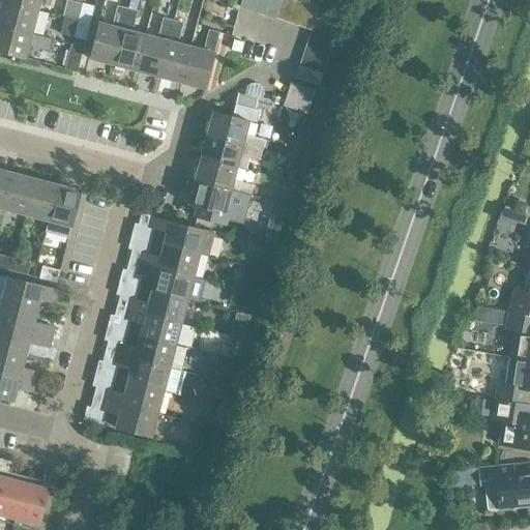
[(2,0),(0,7),(0,25),(31,34),(37,9),(2,0)]
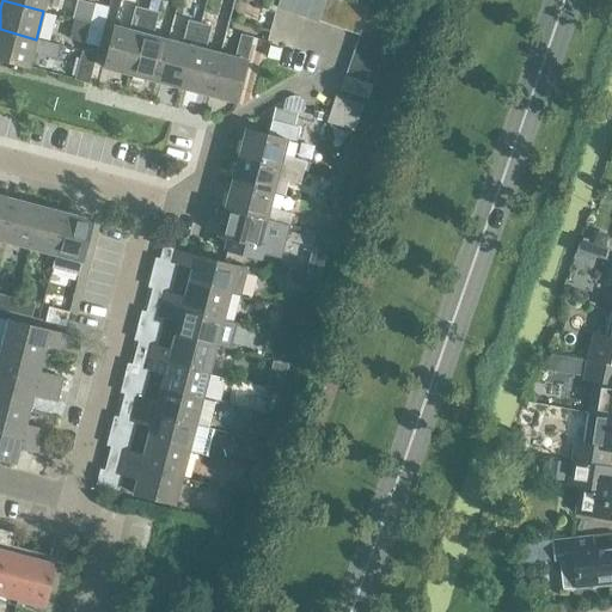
[(1,0),(2,0),(43,11),(46,0),(1,0)]
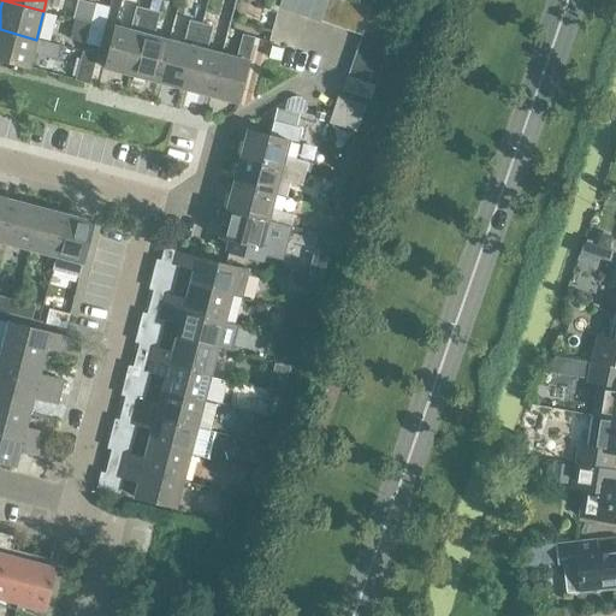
[(280,0),(278,7),(292,12),(296,0),(280,0)]
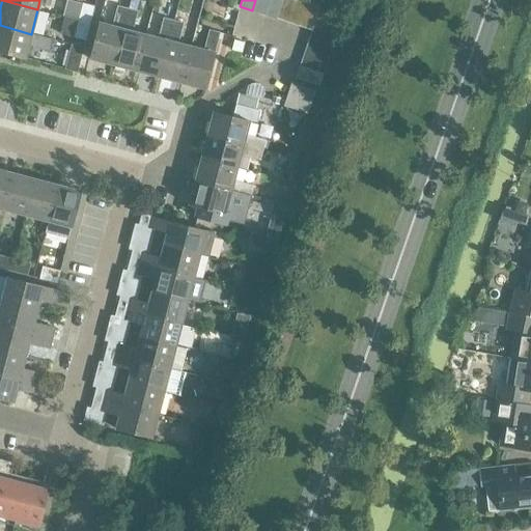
[(255,0),(252,10),(263,15),(269,0),(255,0)]
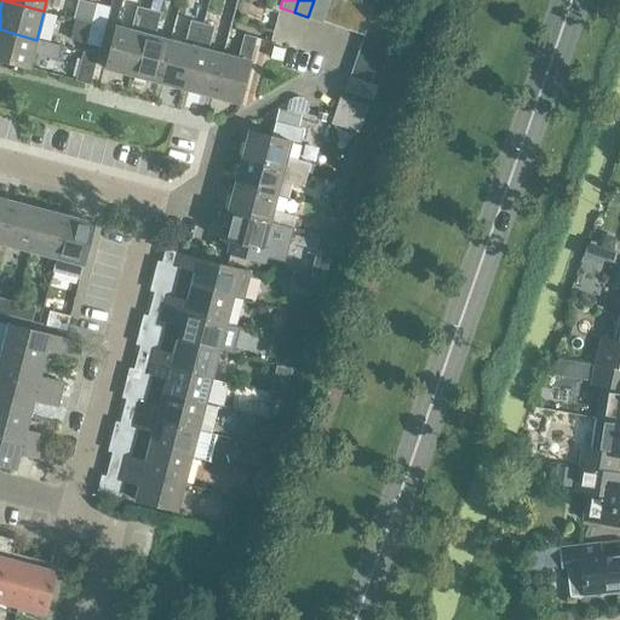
[(314,0),(308,17),(321,22),(328,0),(314,0)]
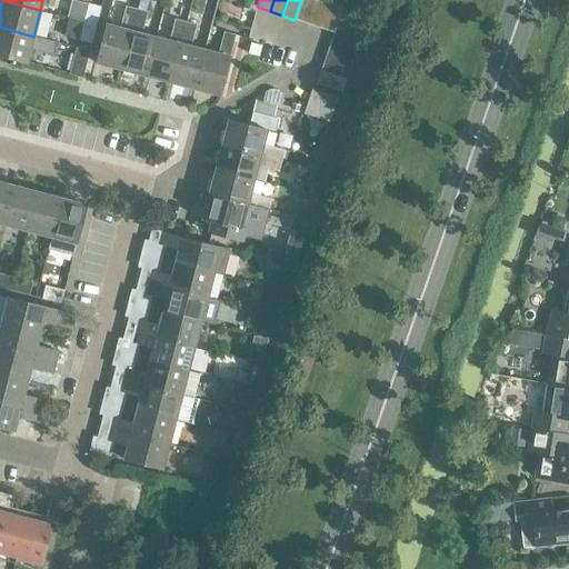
[(301,0),(295,20),(308,25),(316,0),(301,0)]
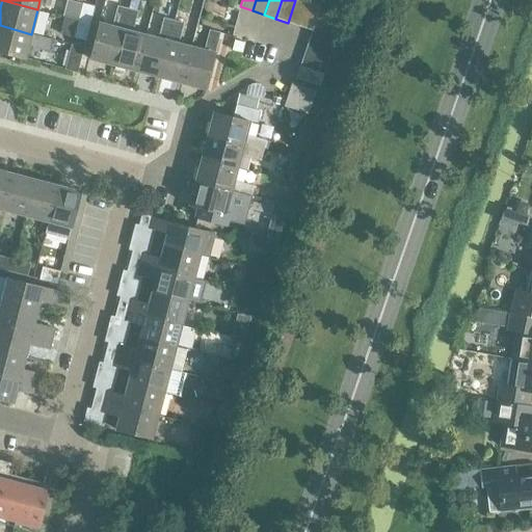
[(295,0),(288,23),(299,26),(308,2),(299,0),(295,0)]
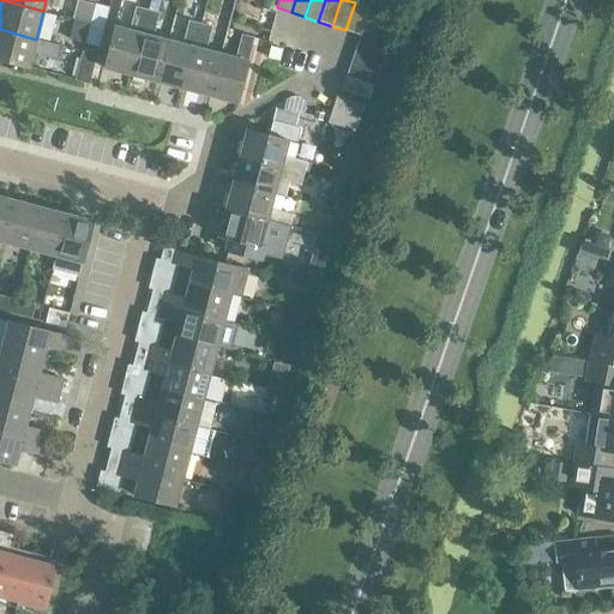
[(345,30),(360,35),(369,7),(355,2),(345,30)]
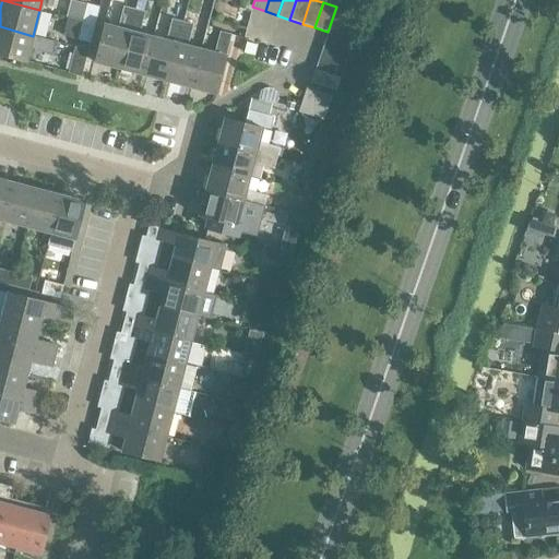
[(86,3),(82,22),(95,25),(99,7),(86,3)]
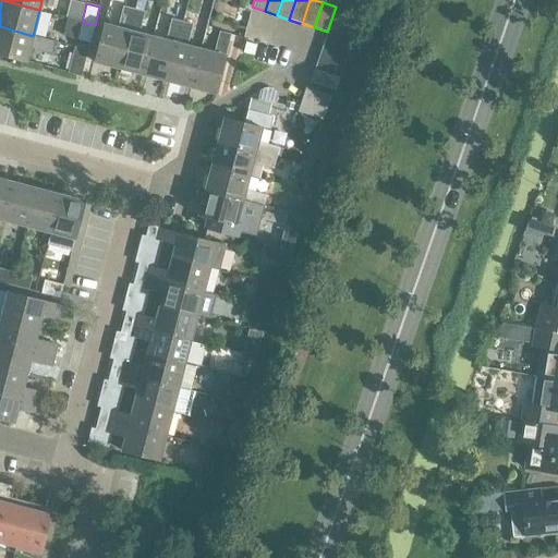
[(94,62),(119,69),(134,9),(123,7),(118,27),(104,24),(94,62)]
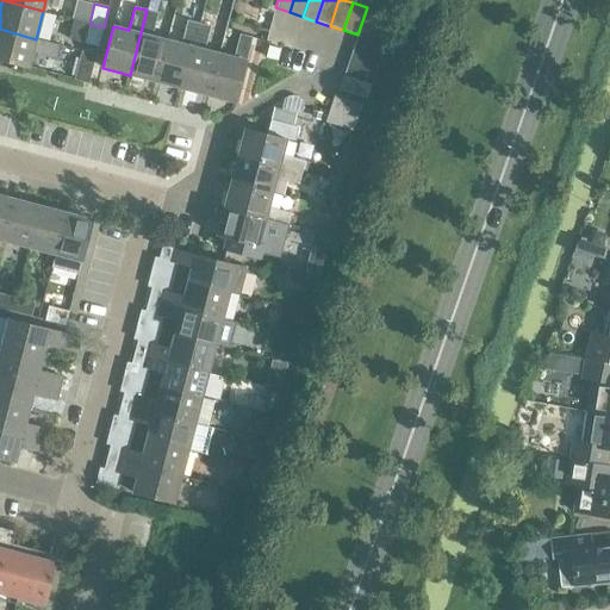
[(358,35),(353,49),(380,58),(394,17),(367,7),(358,35)]
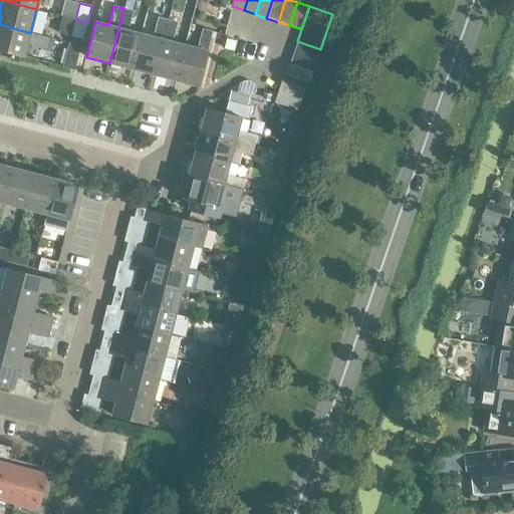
[(109,63),(132,68),(141,34),(129,31),(134,11),(123,8),(109,63)]
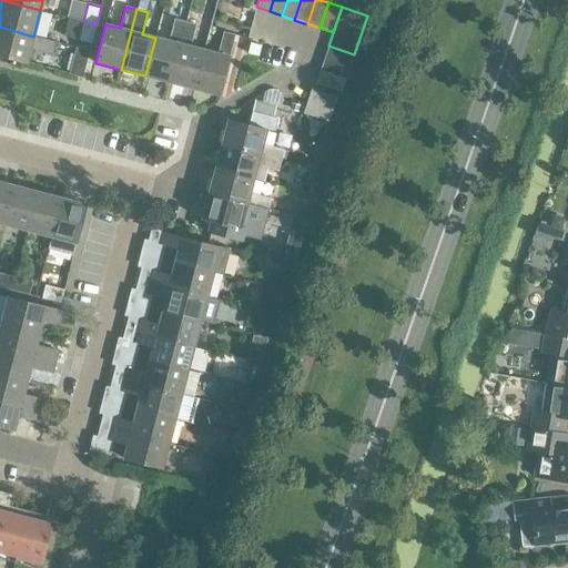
[(145,75),(170,82),(185,22),(174,19),(169,41),(155,38),(145,75)]
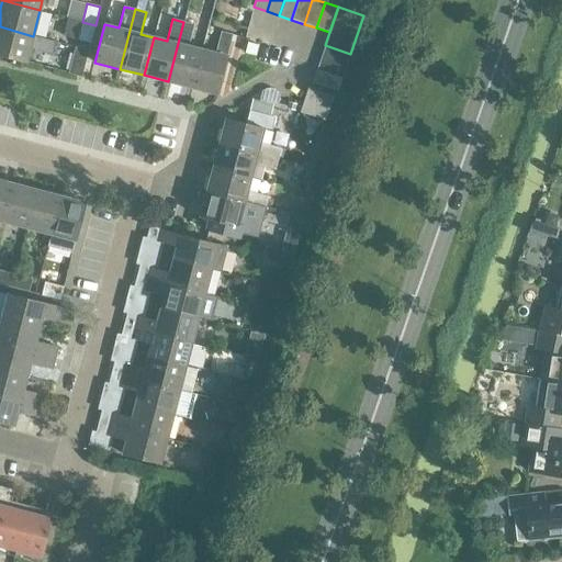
[(96,25),(82,22),(78,40),(91,43),(96,25)]
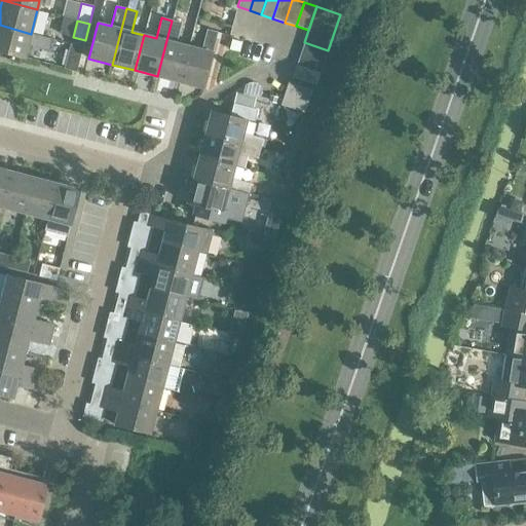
[(157,76),(180,82),(189,46),(177,43),(182,23),(172,21),(157,76)]
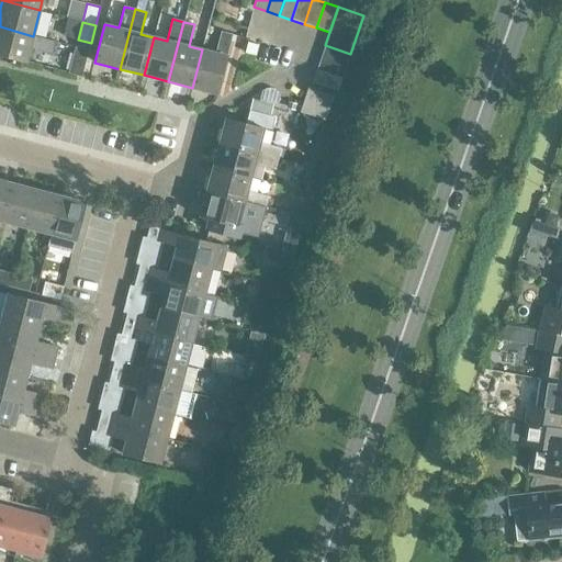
[(33,36),(0,26),(0,55),(26,63),(33,36)]
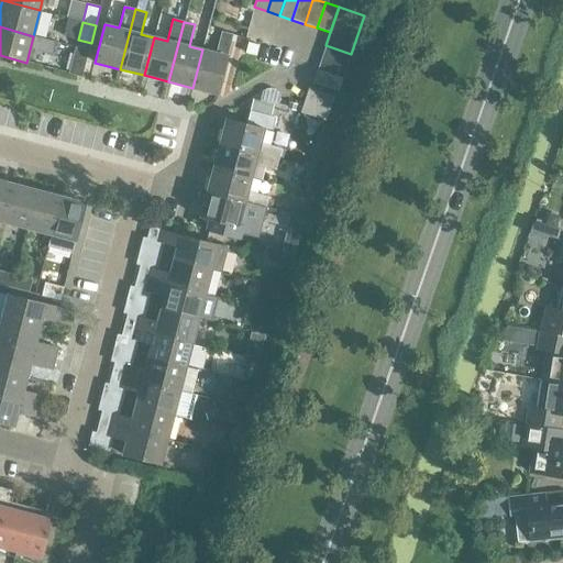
[(202,50),(192,88),(218,95),(228,56),(233,34),(221,32),(216,53),(202,50)]
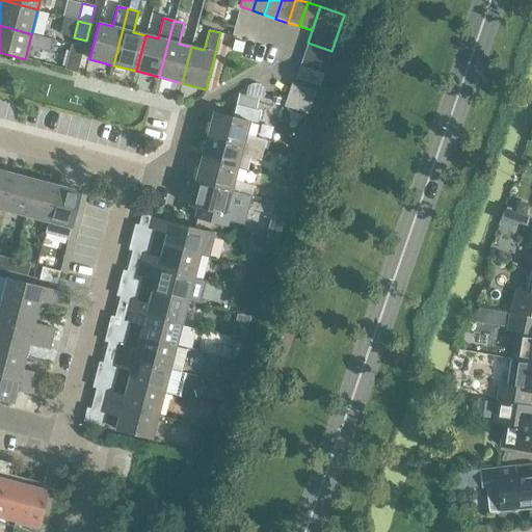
[(308,43),(303,54),(327,62),(331,51),(308,43)]
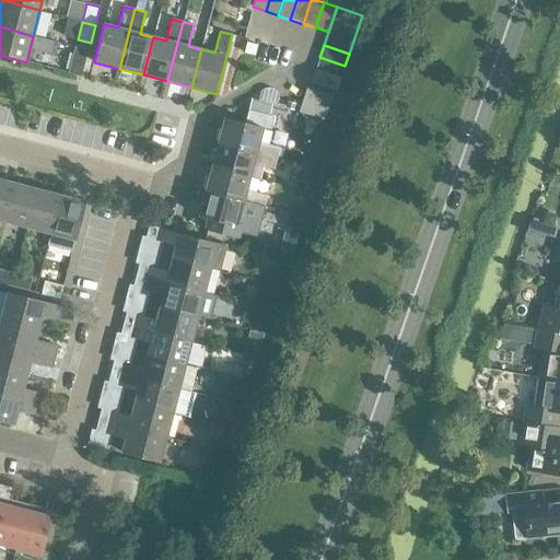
[(76,46),(69,73),(81,77),(89,49),(76,46)]
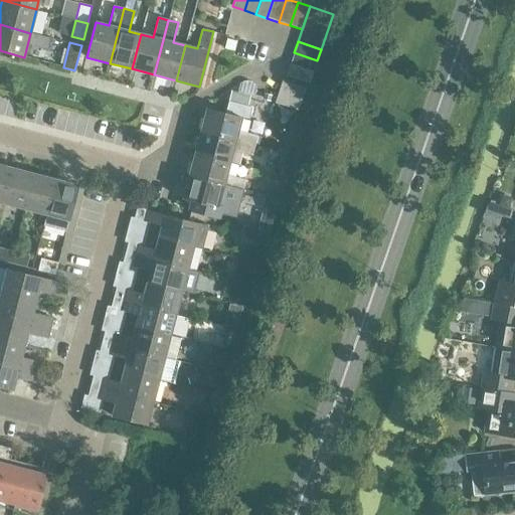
[(294,52),(290,64),(313,72),(317,60),(294,52)]
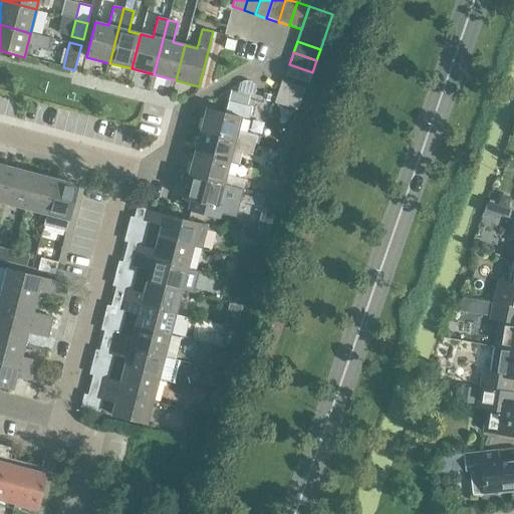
[(312,72),(289,64),(286,75),(308,83),(312,72)]
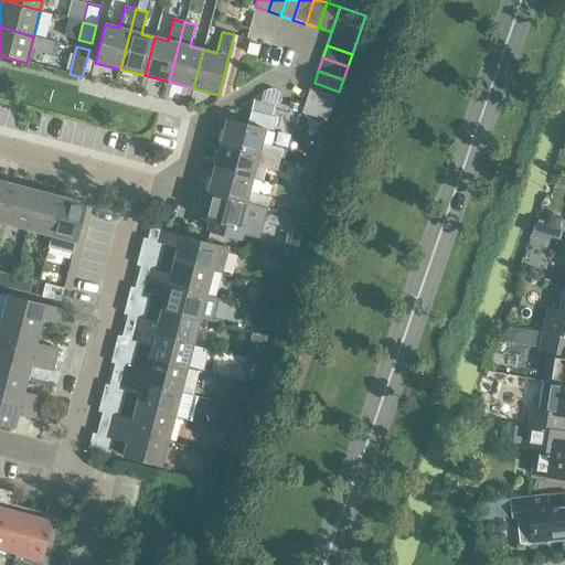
[(309,88),(301,114),(327,121),(336,97),(309,88)]
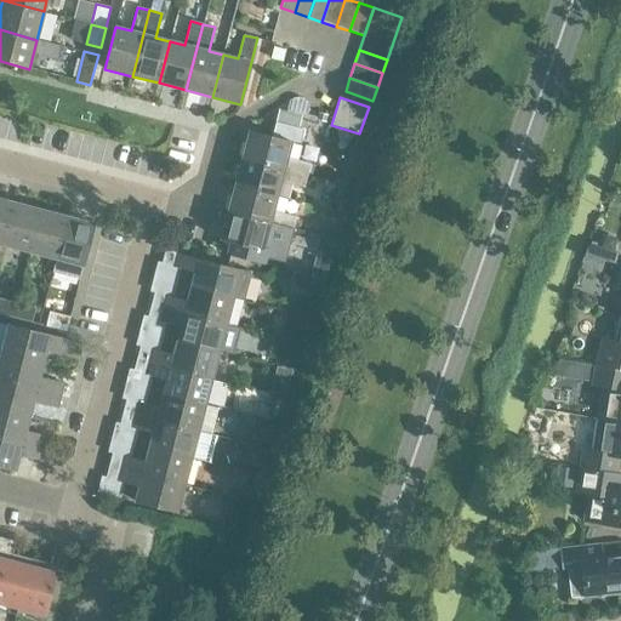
[(250,131),(243,159),(308,176),(311,164),(288,158),(291,142),(301,144),(305,130),(297,127),(300,117),(278,110),(274,121),(275,123),(272,136),(250,131)]
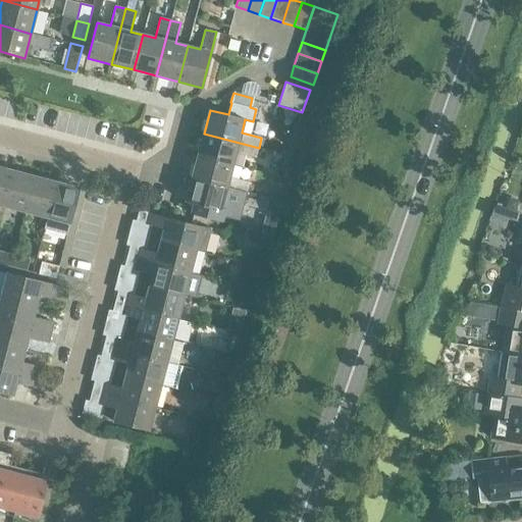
[(204,134),(198,156),(233,165),(237,152),(256,157),(259,148),(204,134)]
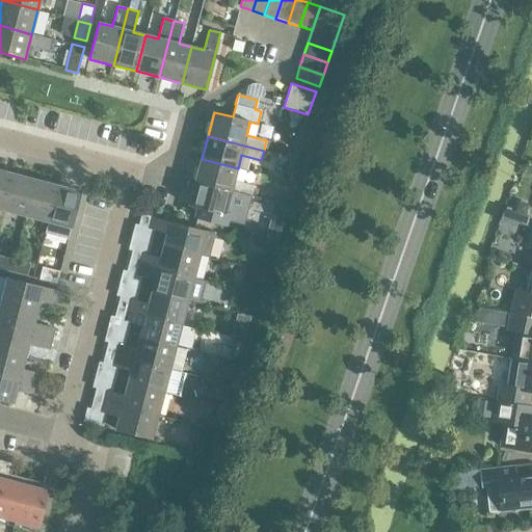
[(202,159),(195,182),(251,196),(255,186),(234,181),(238,168),(202,159)]
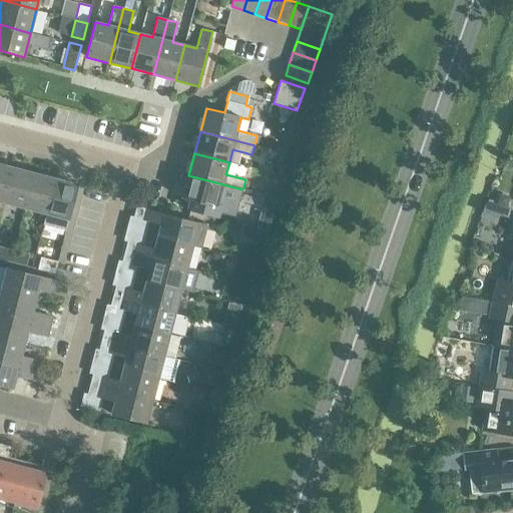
[(0,201),(2,202),(11,167),(0,164),(0,201)]
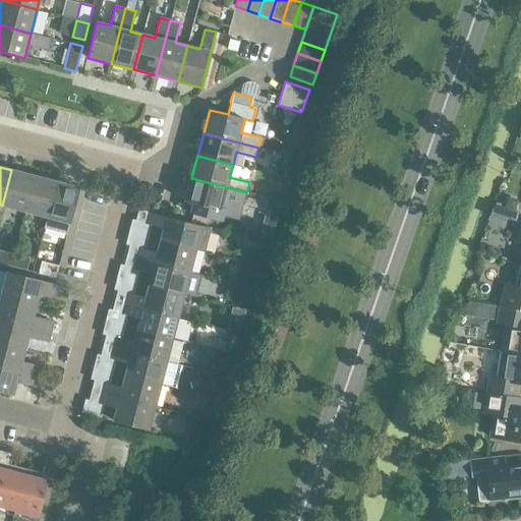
[(2,206),(24,211),(34,176),(11,170),(2,206)]
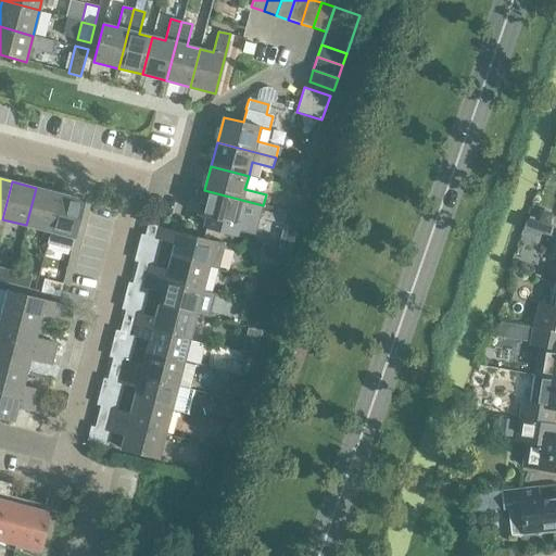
[(26,225),(50,231),(60,194),(36,188),(26,225)]
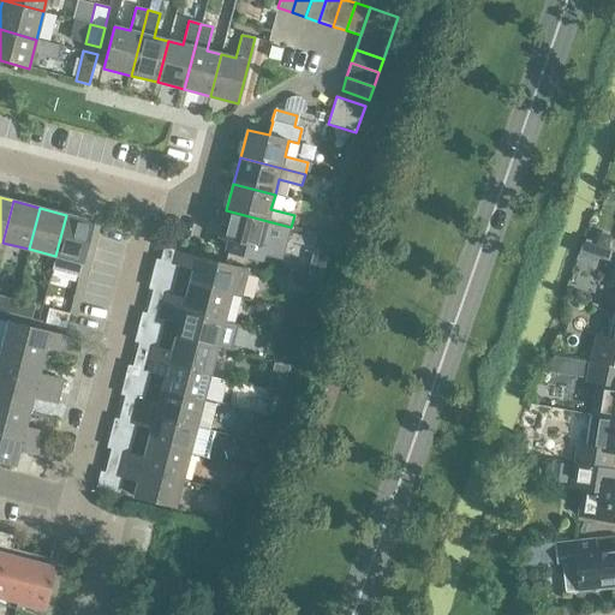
[(291,227),(226,210),(219,238),(261,249),(264,232),(288,239),(291,227)]
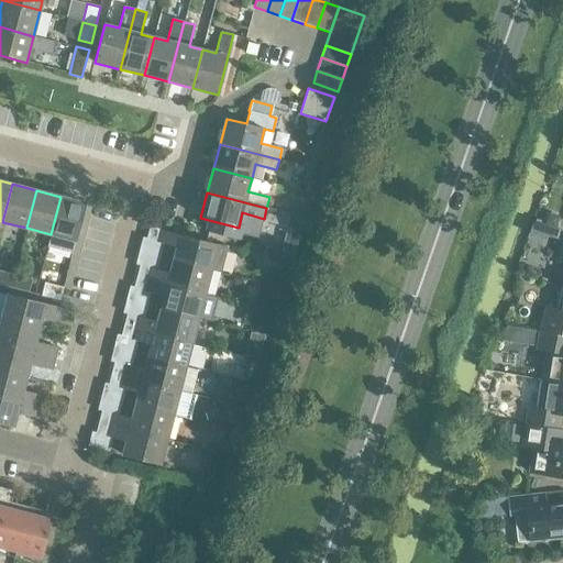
[(61,197),(51,234),(52,235),(48,249),(73,254),(86,203),(61,197)]
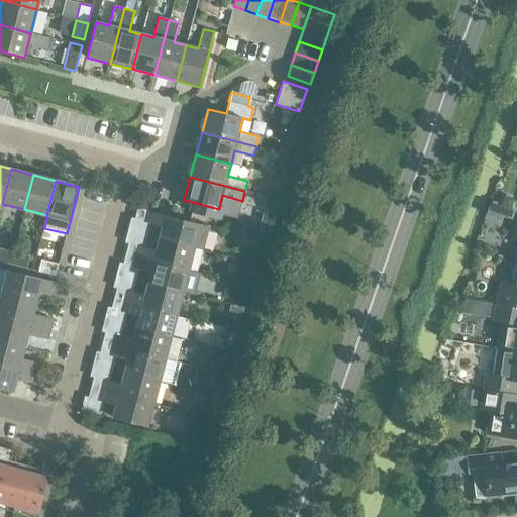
[(504,196),(501,206),(510,209),(512,203),(510,198),(504,196)]
